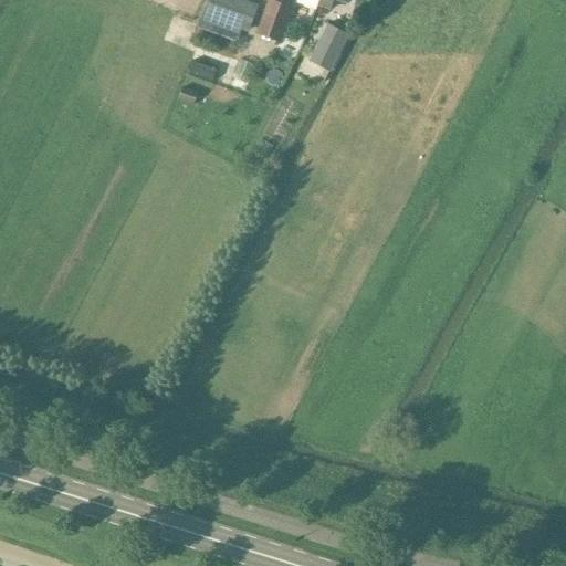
[(249,32),(258,7),(240,0),(208,0),(199,27),(237,41),(241,29),(249,32)]
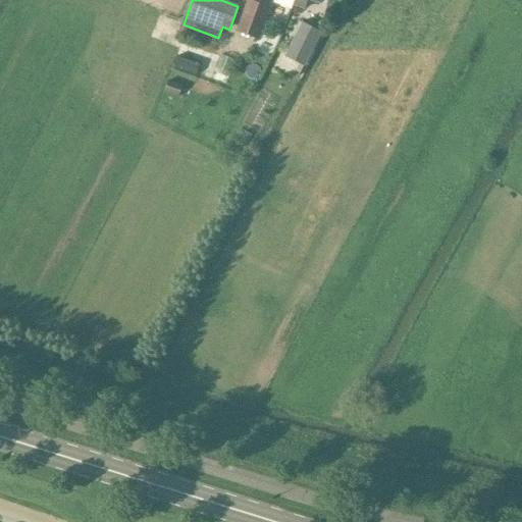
[(258,40),(269,8),(247,0),(236,32),(258,40)]
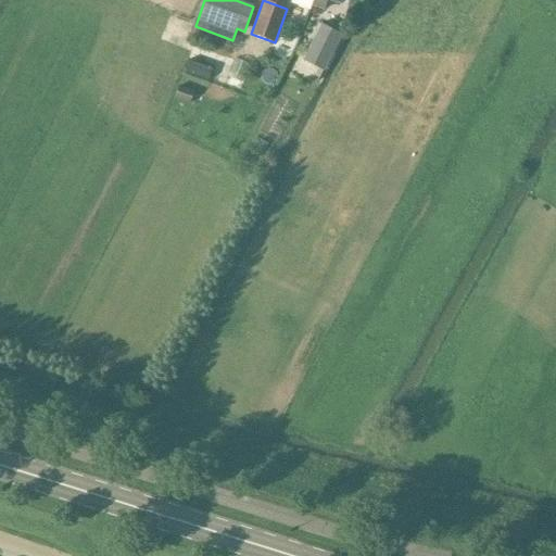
[(342,0),(315,0),(313,7),(325,11),(328,0),(333,0),(342,3),(342,0)]
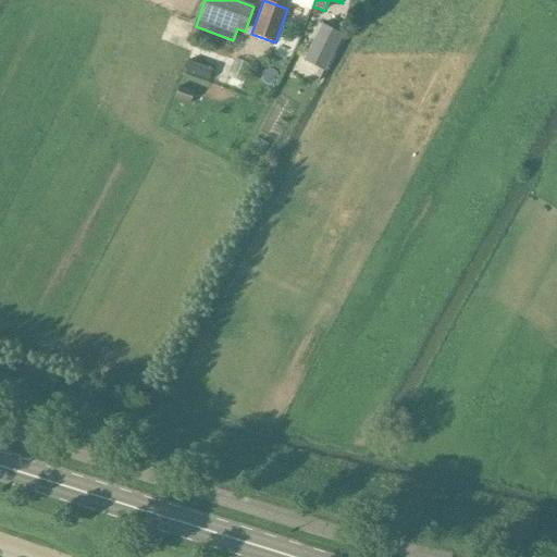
[(343,35),(322,24),(304,60),(324,71),(343,35)]
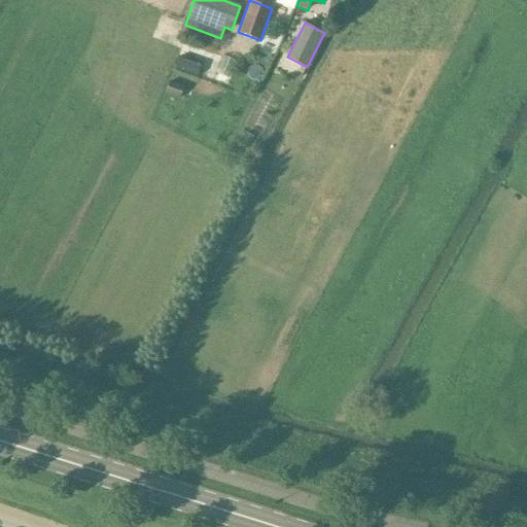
[(171,79),(166,93),(179,97),(183,83),(171,79)]
